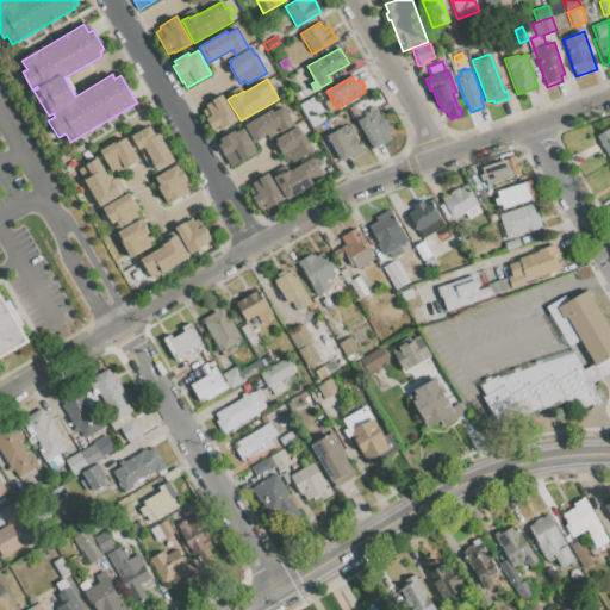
[(205,105),(223,94),(237,120),(221,130),(219,130),(215,132),(201,111),(207,107),(205,105)]
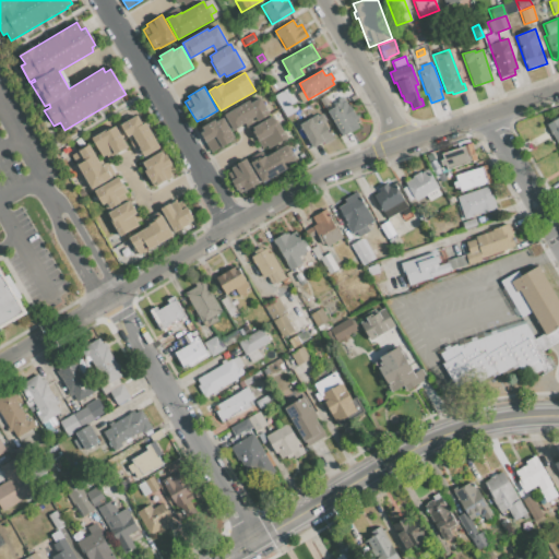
[(275,99),(286,94),(294,108),(284,115),(275,99)]
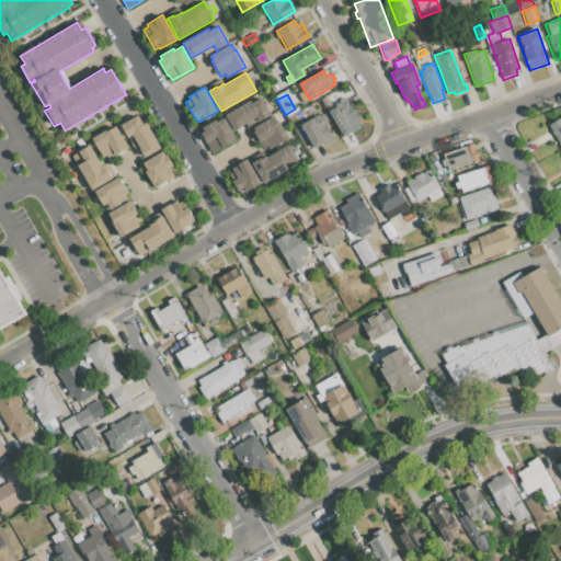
[(263,149),(254,134),(255,134),(252,128),(258,125),(254,119),(233,130),(225,115),(250,101),(251,103),(261,98),(272,117),(273,116),(276,122),(277,121),(288,138),(268,149),(267,147),(263,149)]
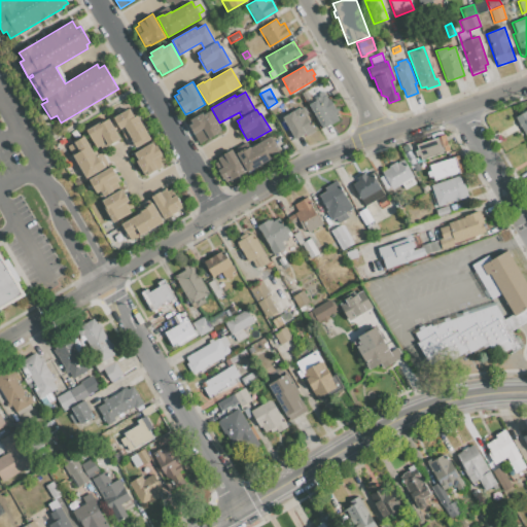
[(309,105),(316,101),(315,98),(320,95),(321,97),(325,95),(328,100),(329,99),(338,112),(336,113),(339,119),(322,129),(309,105)]
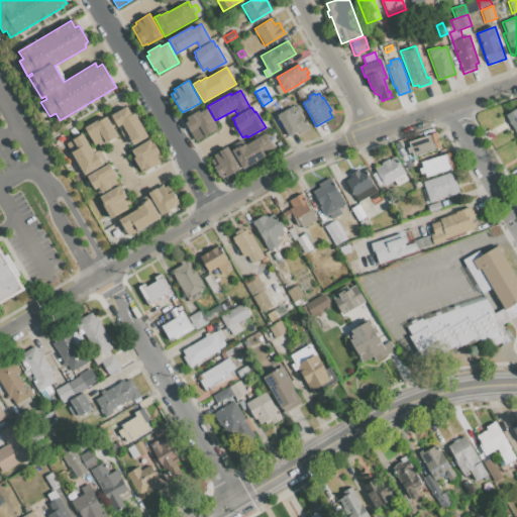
[(300,133),(299,131),(290,136),(277,115),(293,105),(294,107),(299,105),(302,111),(299,112),(309,128),(300,133)]
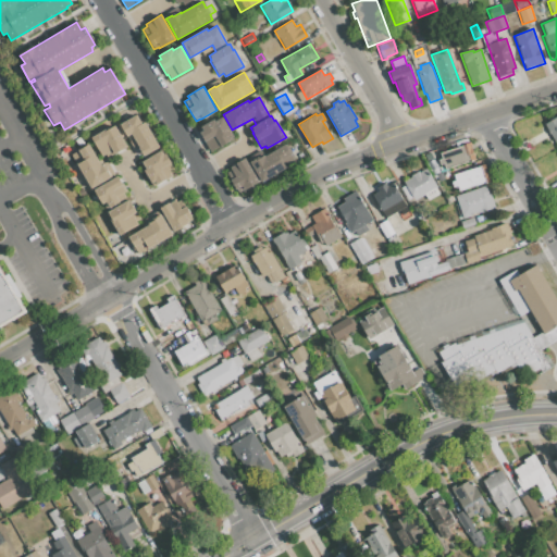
[(120,124),(136,114),(141,123),(144,121),(159,148),(144,157),(137,145),(134,147),(120,124)]
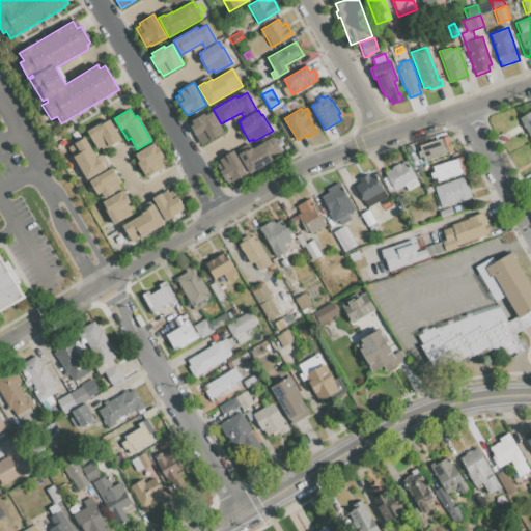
[(530,133),(529,135),(519,117),(530,110),(530,133)]
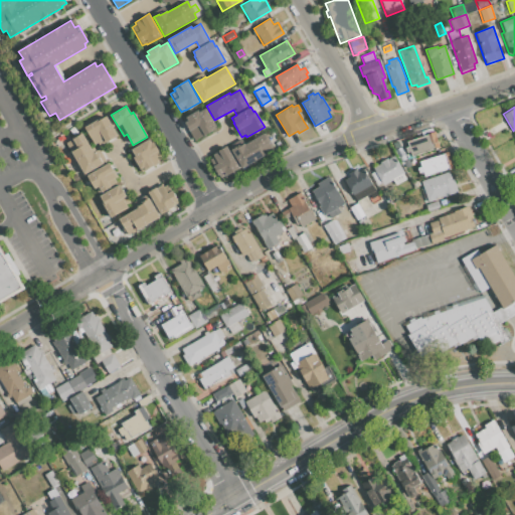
[(185,117),(197,110),(198,112),(205,108),(216,128),(195,140),(185,122),(187,121),(185,117)]
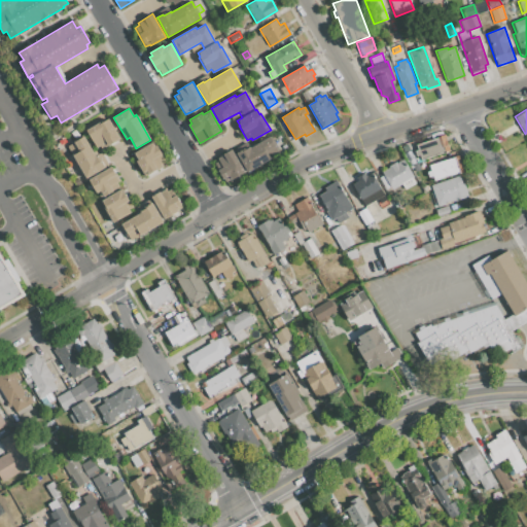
[(108,118),(120,140),(101,151),(97,145),(96,145),(86,130),(100,123),(100,124),(108,118)]
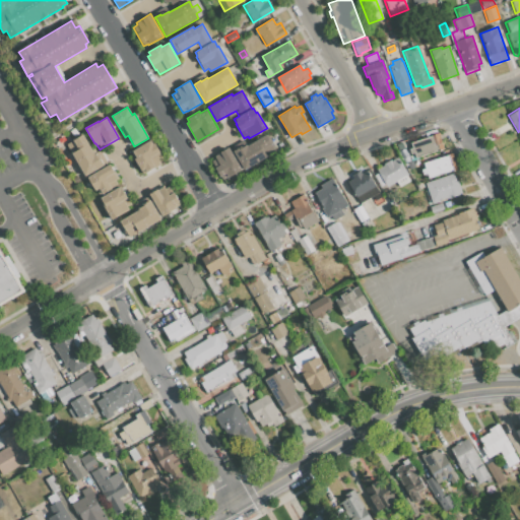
[(439,133),(443,143),(442,143),(443,148),(441,149),(442,150),(438,152),(438,150),(415,158),(414,153),(410,154),(409,149),(412,148),(410,143),(439,133)]
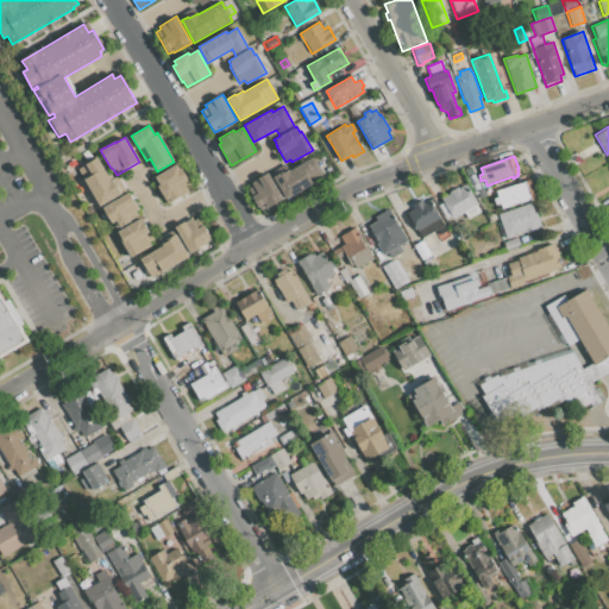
[(281,175),(289,170),(289,171),(313,157),(320,169),(308,176),(313,184),(286,200),(272,177),(280,173),(281,175)]
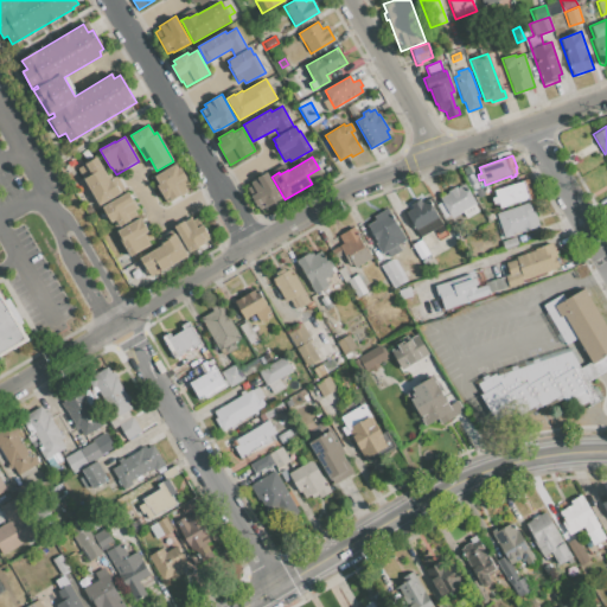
[(109,179),(112,178),(121,193),(100,206),(77,168),(96,158),(109,179)]
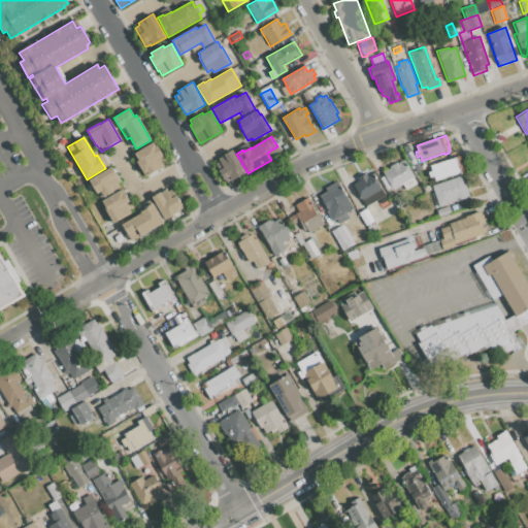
[(157,145),(162,156),(166,162),(163,164),(163,163),(161,164),(162,167),(147,175),(146,173),(145,173),(143,174),(136,162),(138,161),(134,154),(153,142),(155,146),(157,145)]
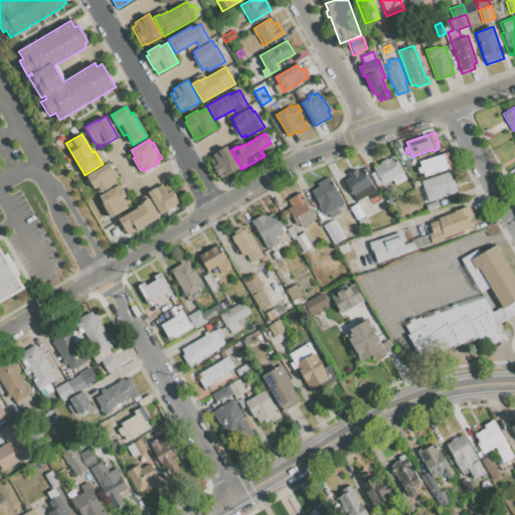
[(213,157),(212,155),(226,147),(238,168),(224,176),(219,178),(212,166),(213,166),(209,160),(213,157)]
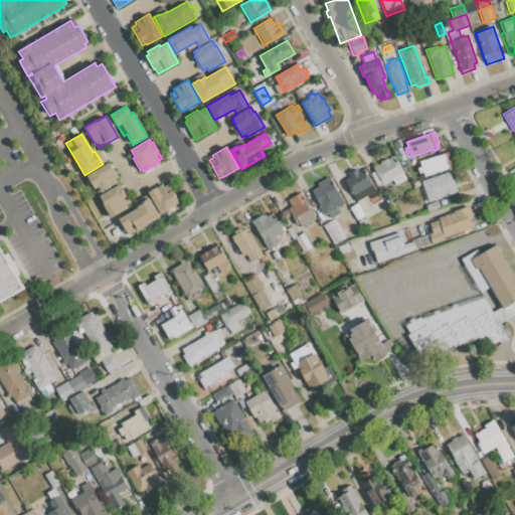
[(453,168),(448,170),(447,169),(424,177),(422,172),(418,173),(416,168),(420,167),(419,162),(447,152),(453,168)]
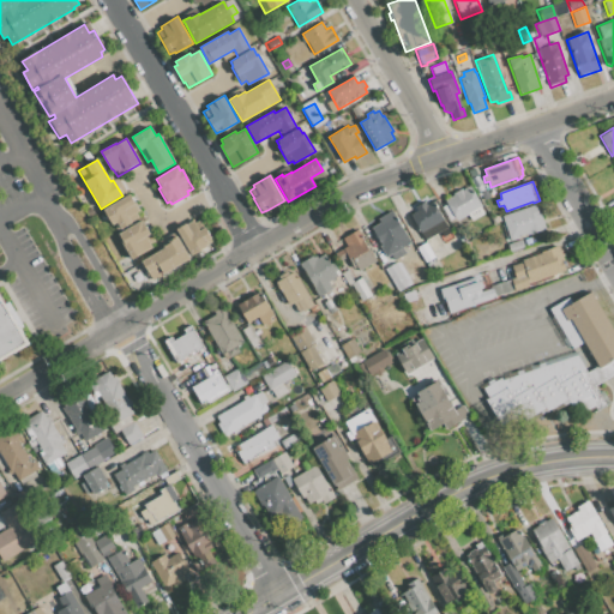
[(486,191),(483,186),(489,185),(491,188),(487,190),(489,197),(483,199),(481,192),(486,191)]
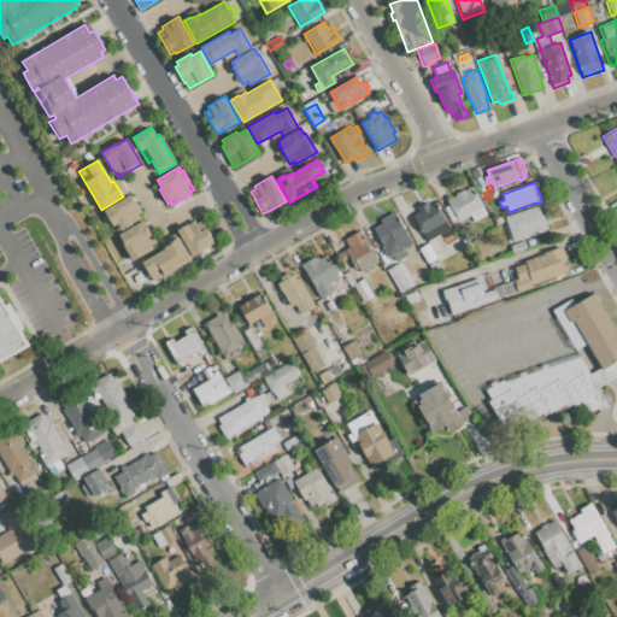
[(452,222),(444,207),(448,205),(447,201),(456,197),(454,195),(464,189),(465,191),(472,187),(485,207),(482,209),(486,215),(474,222),(470,216),(459,222),(457,219),(452,222)]
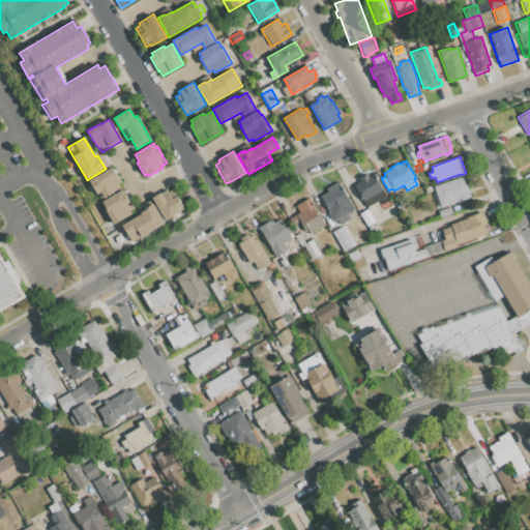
[(118,183),(120,188),(105,198),(101,194),(95,197),(87,181),(112,167),(120,182),(118,183)]
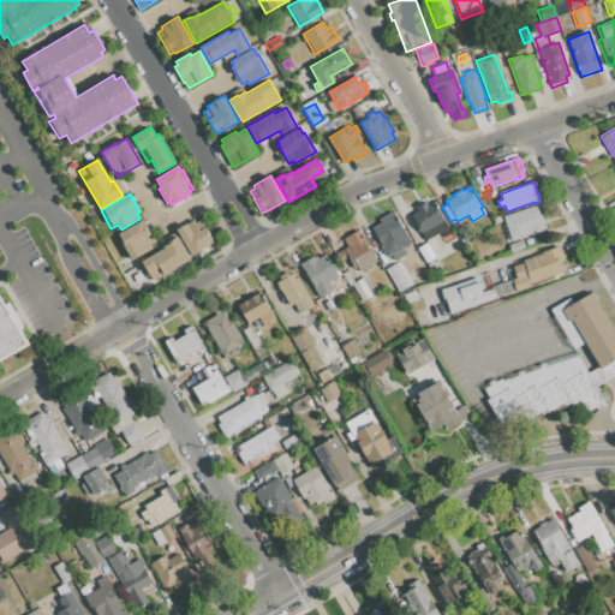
[(428,207),(435,203),(445,220),(422,233),(411,216),(418,212),(415,207),(425,201),(428,207)]
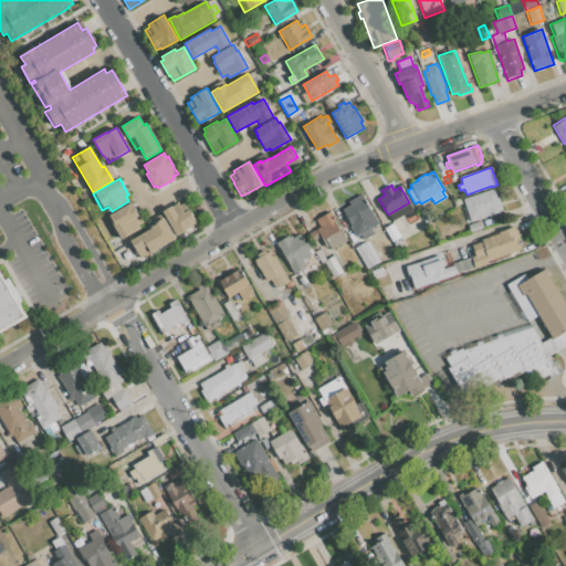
[(471,222),(462,199),(493,188),(496,197),(499,197),(503,210),(471,222)]
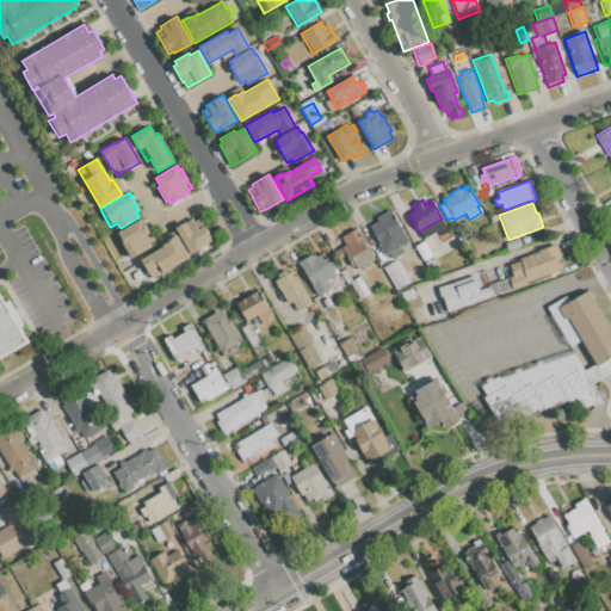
[(384,255),(377,244),(380,244),(369,227),(378,222),(376,217),(389,210),(407,241),(384,255)]
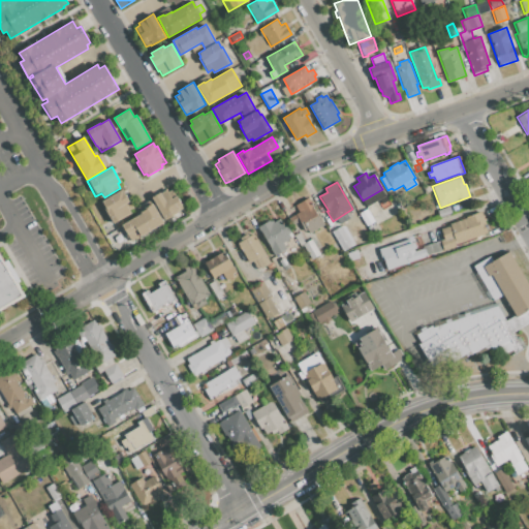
[(167,192),(172,189),(182,209),(177,212),(177,213),(164,220),(152,197),(166,189),(167,192)]
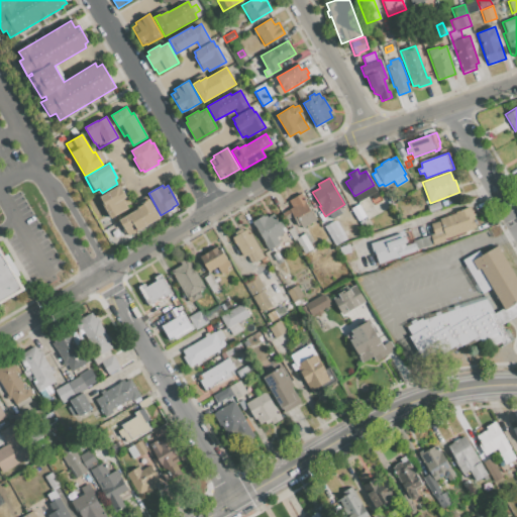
[(112,214),(110,215),(100,196),(117,186),(119,189),(121,188),(130,203),(128,205),(126,206),(128,208),(114,217),(112,214)]
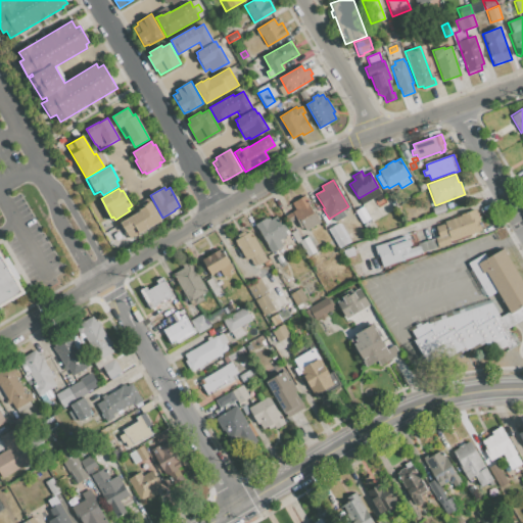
[(321,222),(305,231),(303,227),(301,228),(296,220),(290,224),(286,215),(294,210),(290,203),(304,195),(314,212),(315,211),(321,222)]
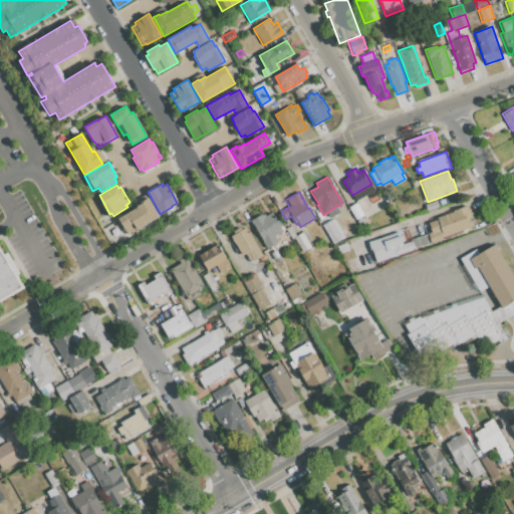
[(367,197),(375,192),(379,199),(371,204),(367,197)]
